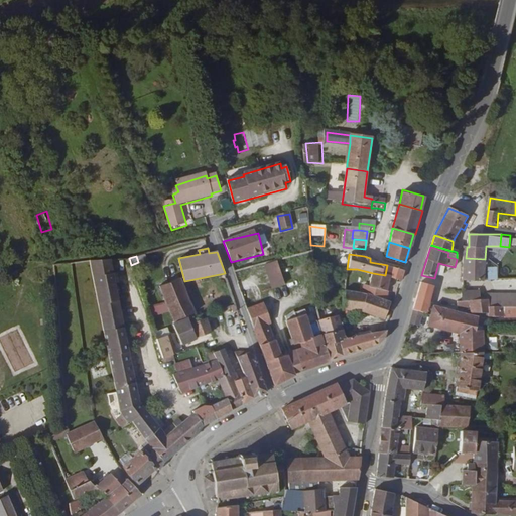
[(484,272),(485,259),(466,258),(465,280),(484,281),(484,280),(488,280),(488,272),(484,272)]
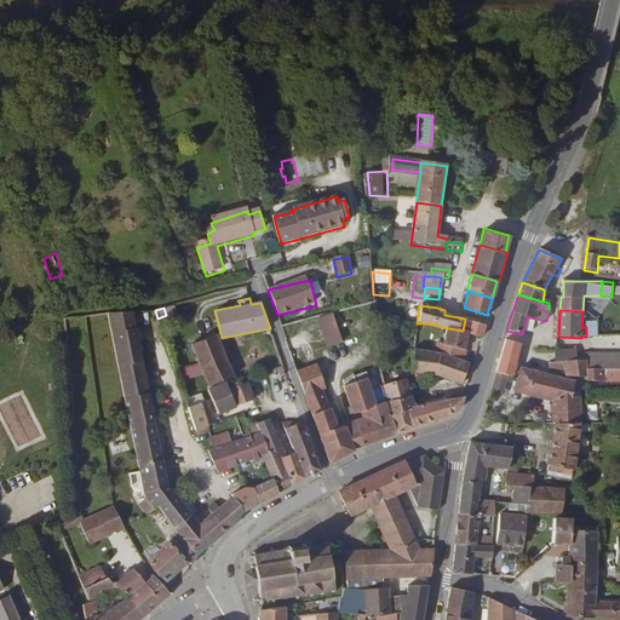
[(132,311),(108,314),(139,471),(143,491),(144,494),(147,498),(177,530),(199,555),(244,512),(233,493),(220,501),(217,505),(212,507),(210,510),(202,515),(199,511),(195,515),(166,483),(132,311)]
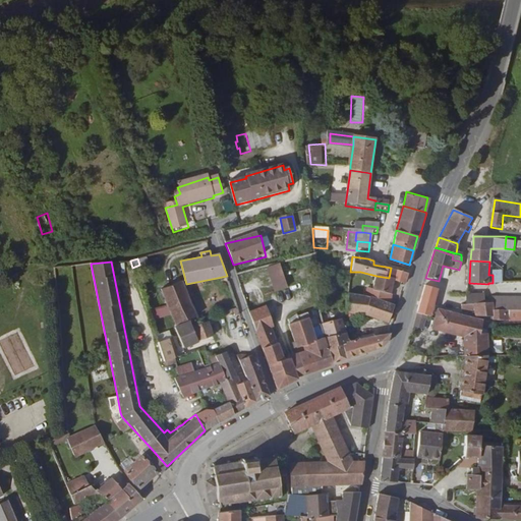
[(287,287),(281,265),(269,268),(276,292),(287,287)]
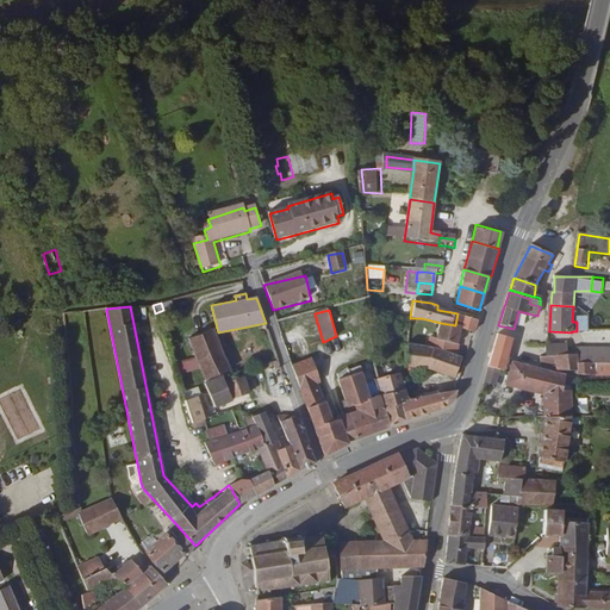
[(477,318),(458,313),(455,325),(460,327),(473,329),(477,318)]
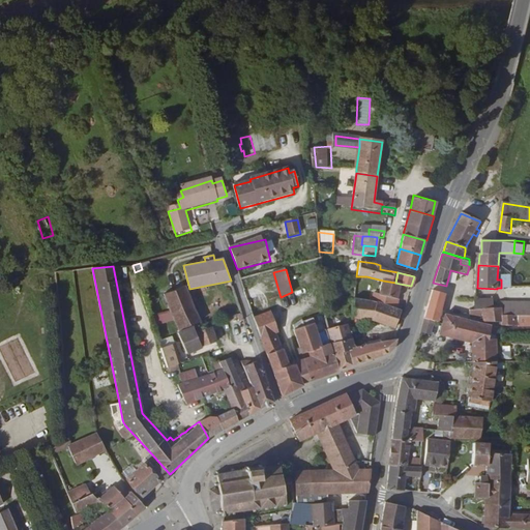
[(501,275),(501,288),(511,288),(511,274),(501,275)]
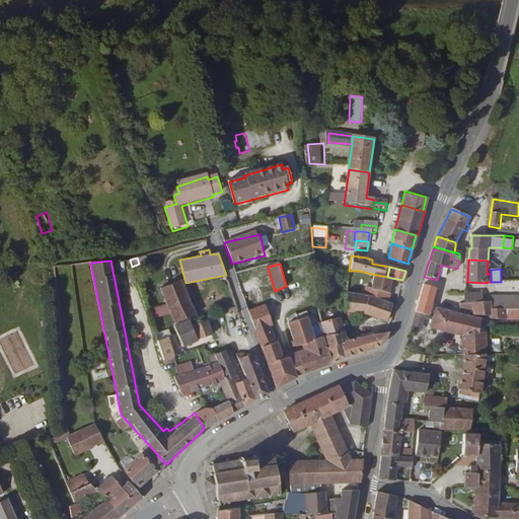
[(44,278),(44,283),(50,282),(48,270),(29,272),(30,279),(44,278)]
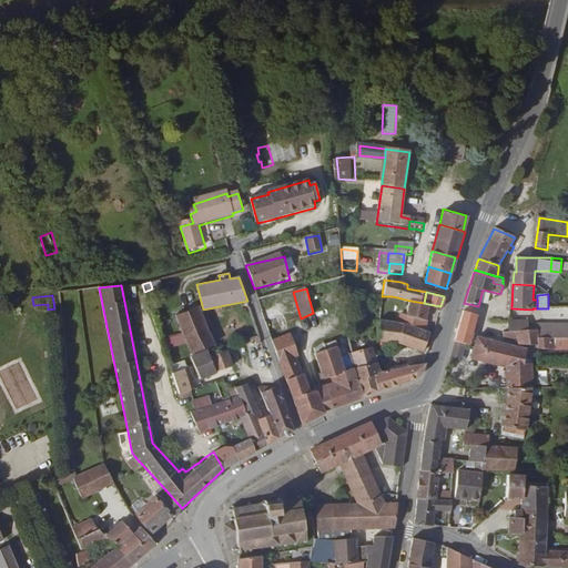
[(428,304),(424,303),(411,301),(407,315),(403,315),(401,326),(423,331),(428,304)]
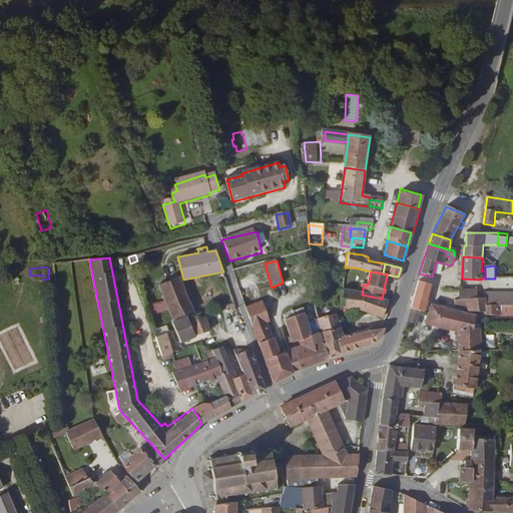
[(155,280),(166,303),(174,321),(189,319),(195,318),(179,279),(170,282),(167,275),(155,280)]
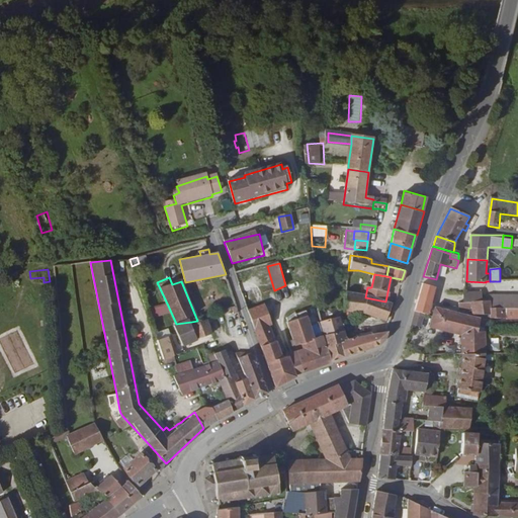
[(517,288),(517,279),(509,280),(509,288),(517,288)]
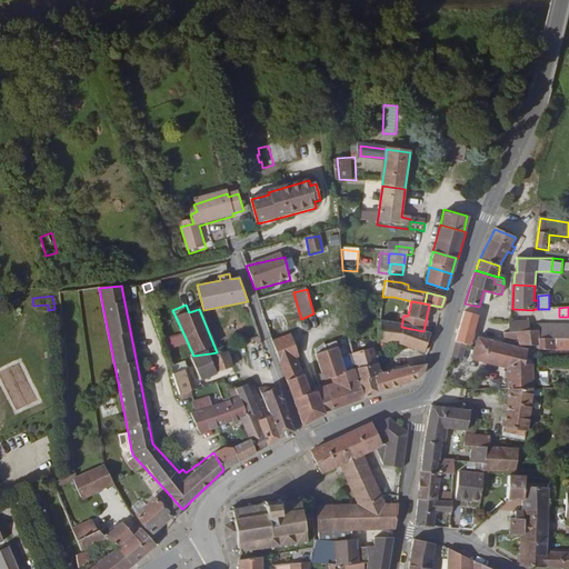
[(476,316),(461,311),(451,343),(463,346),(467,347),(476,316)]
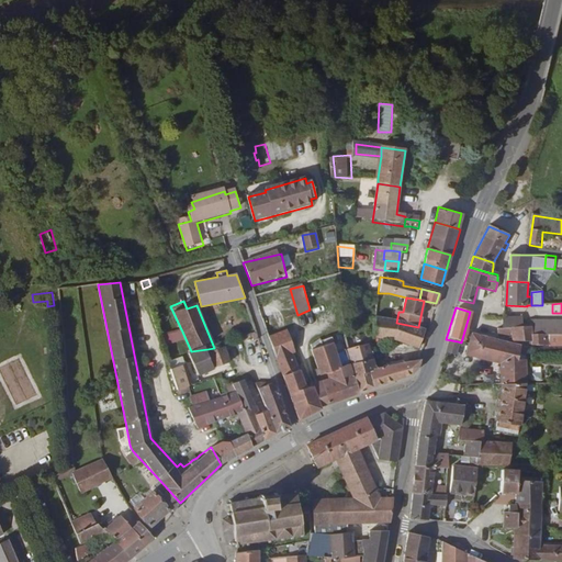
[(361,395),(357,379),(356,380),(350,358),(341,360),(333,336),(324,338),(314,313),(288,321),(298,353),(312,348),(323,378),(329,377),(332,384),(314,390),(323,412),(361,395)]
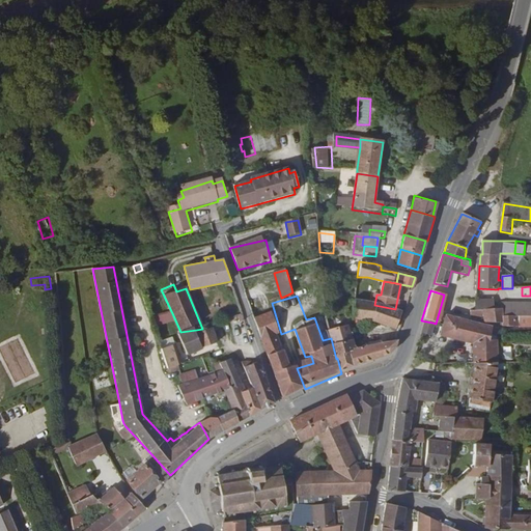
[(476,309),(494,309),(494,303),(494,300),(477,300),(476,309)]
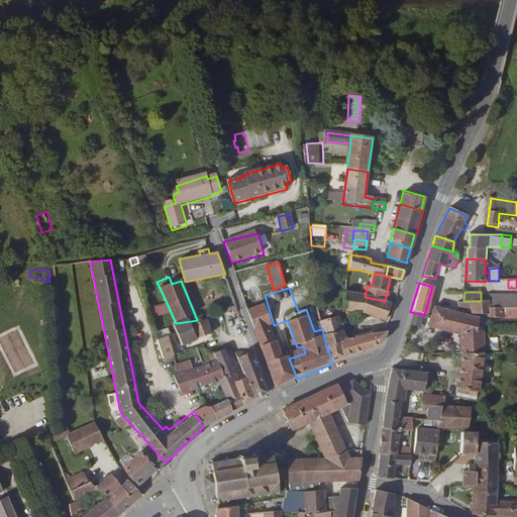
[(274,325),(265,295),(245,301),(260,342),(276,388),(297,379),(289,358),(285,359),(282,351),(284,351),(282,345),(279,346),(271,326),(274,325)]
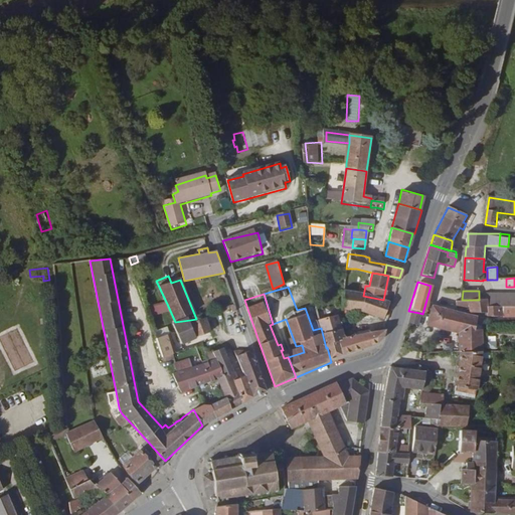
[(486,294),(486,300),(485,300),(485,308),(500,308),(505,308),(505,295),(486,294)]
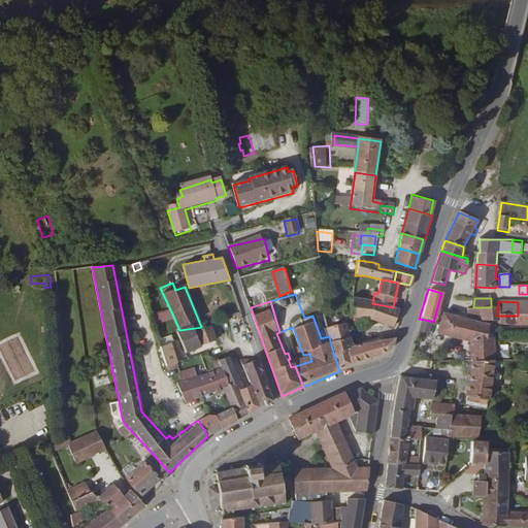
[(527,301),(518,302),(518,316),(527,317),(527,316),(527,301)]
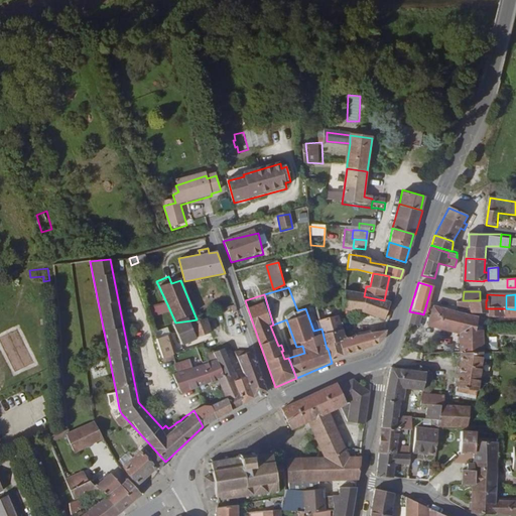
[(364,296),(348,295),(346,312),(347,312),(362,312),(364,296)]
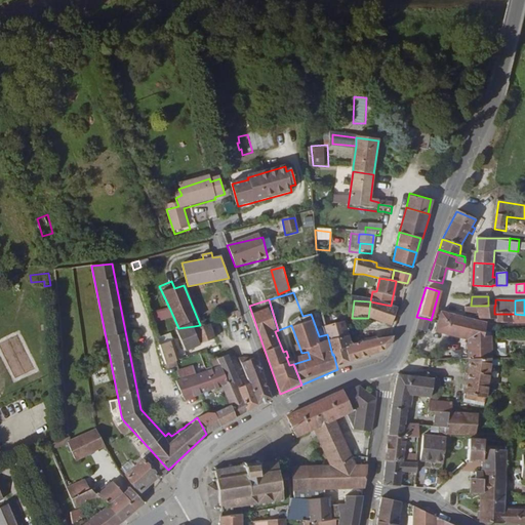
[(391,306),(370,301),(368,318),(391,323),(395,307),(391,306)]
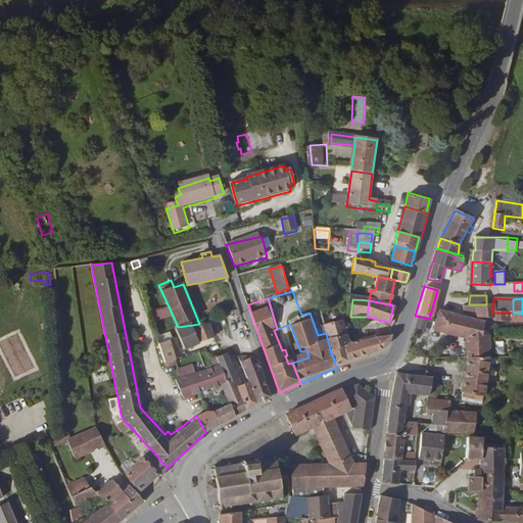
[(464,306),(464,313),(477,314),(477,318),(494,318),(494,321),(508,322),(508,313),(492,313),(492,304),(486,304),(469,304),(469,306),(464,306)]
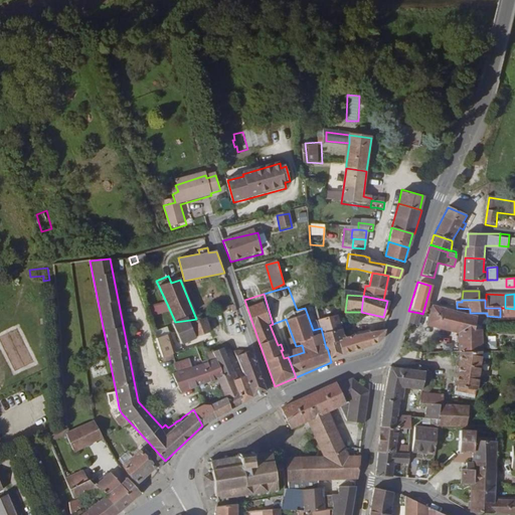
[(154,316),(169,311),(166,302),(151,307),(154,316)]
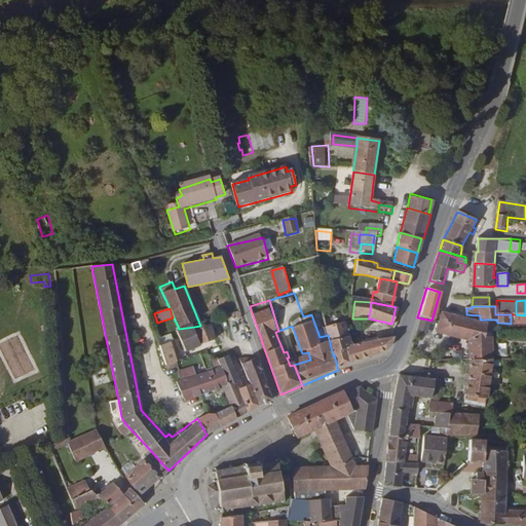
[(441,312),(438,325),(436,333),(467,340),(467,360),(470,360),(490,360),(490,338),(493,326),(487,326),(487,325),(465,318),(441,312)]
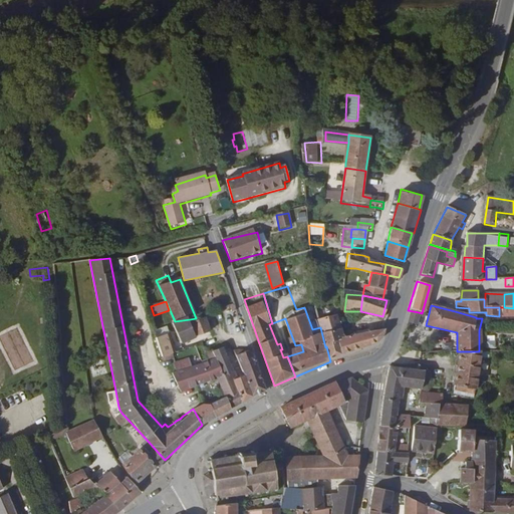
[(419,312),(408,310),(405,324),(415,326),(419,312)]
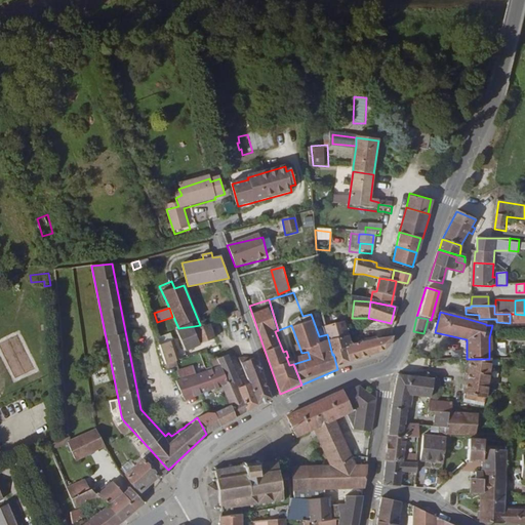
[(350,323),(330,327),(335,354),(333,354),(337,369),(351,364),(348,351),(355,349),(355,348),(350,323)]
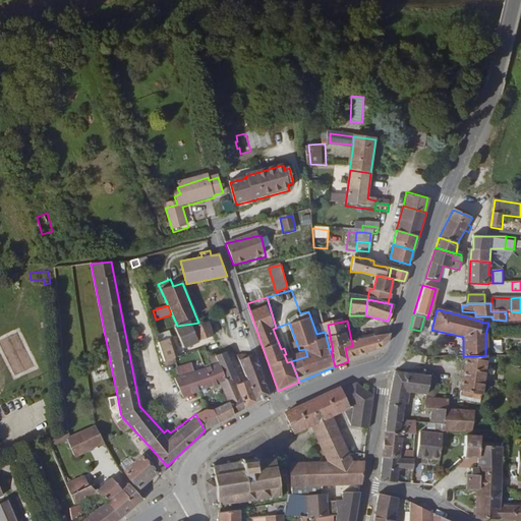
[(214,336),(209,322),(198,323),(192,324),(199,341),(214,336)]
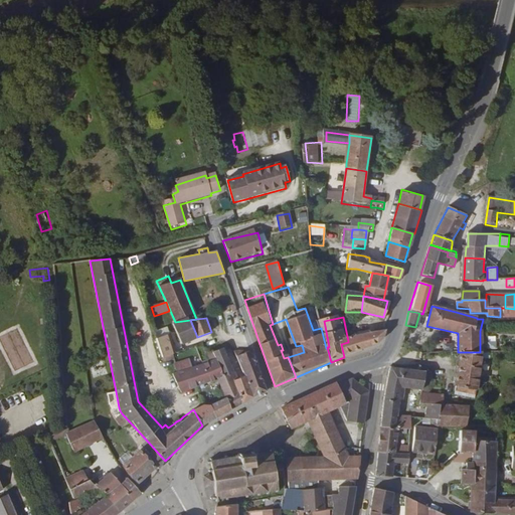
[(196,338),(189,322),(174,325),(182,344),(196,338)]
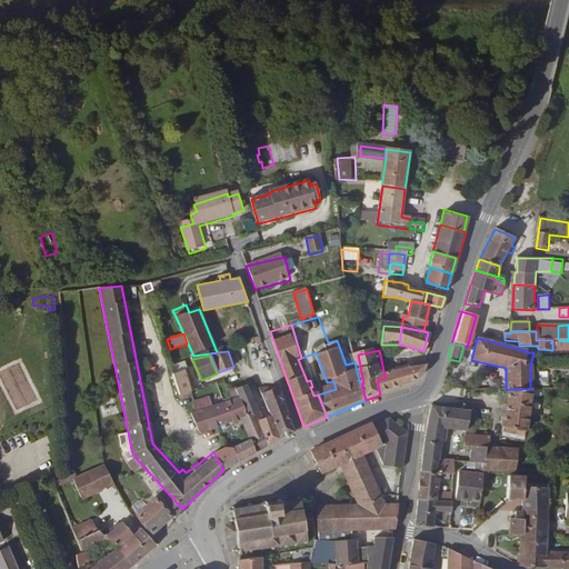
[(422,370),(425,362),(385,377),(385,378),(387,391),(415,379),(422,370)]
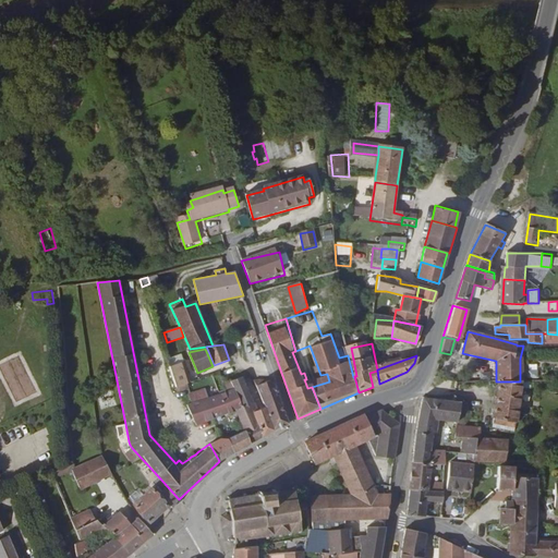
[(183,360),(168,365),(174,387),(178,386),(189,381),(183,370),(179,371),(178,367),(185,364),(183,360)]
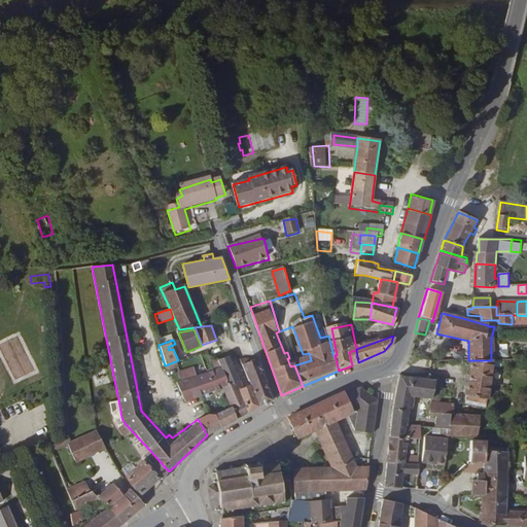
[(352,365),(358,362),(356,350),(349,352),(352,365)]
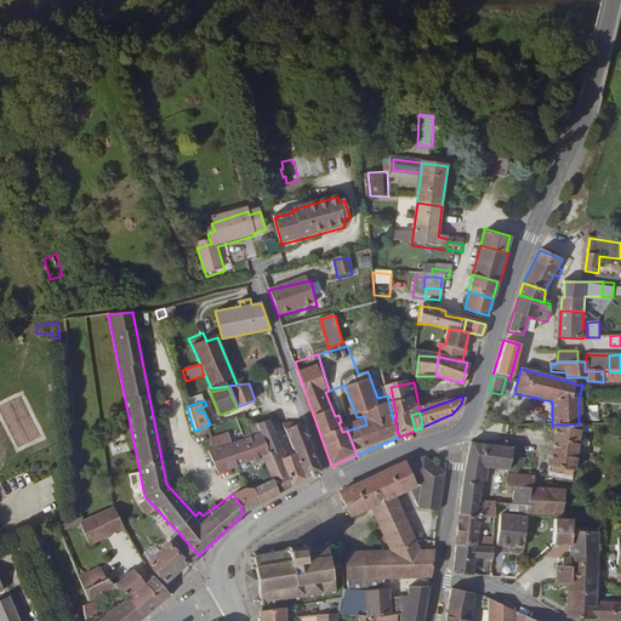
[(257,422),(249,425),(252,433),(262,456),(271,476),(250,485),(249,483),(232,493),(233,494),(244,513),(291,486),(290,485),(281,466),(262,422),(258,423),(257,422)]
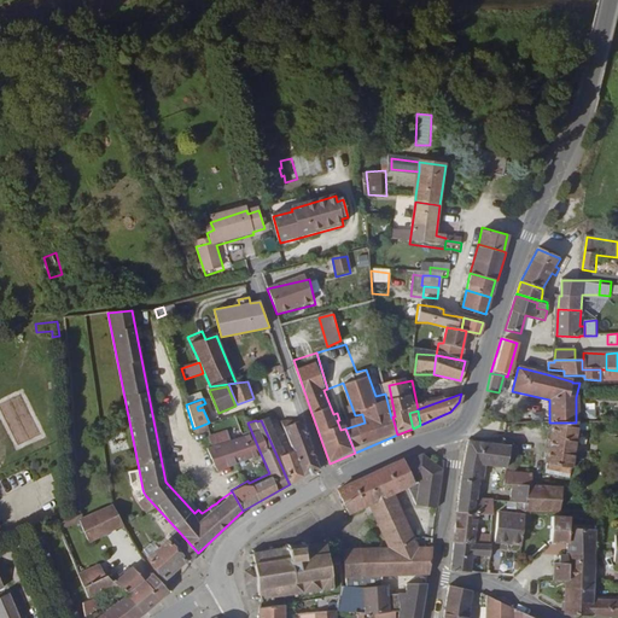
[(305,432),(301,421),(285,424),(297,455),(305,476),(319,468),(305,432)]
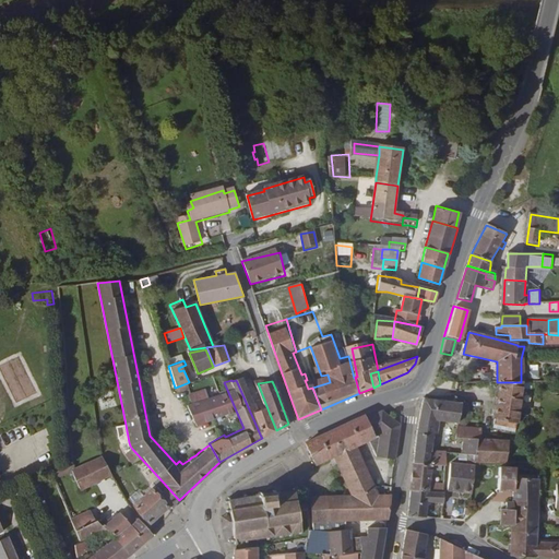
[(521,382),(499,382),(494,423),(515,425),(521,382)]
